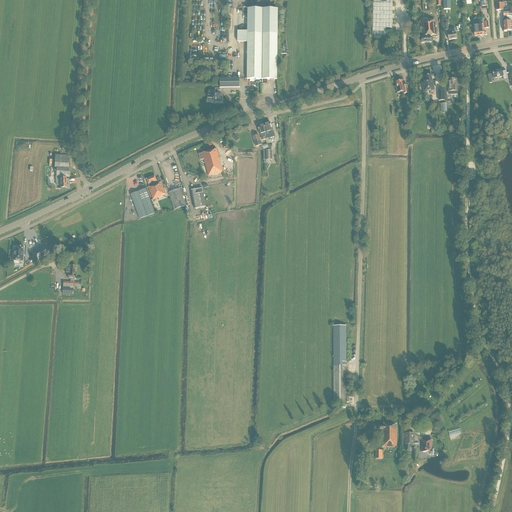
[(386,28),(392,28),(392,0),(373,0),(372,36),(385,36),(386,28)]
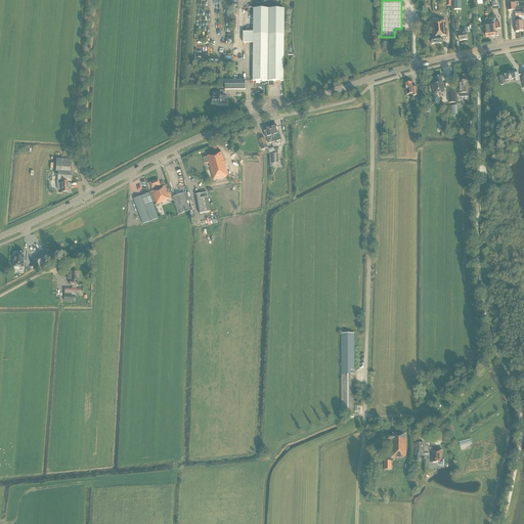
[(243,43),(246,43),(253,43),(253,81),(269,81),(269,86),(273,86),(273,81),(284,82),(285,11),(254,10),(254,32),(244,32),(243,43)]
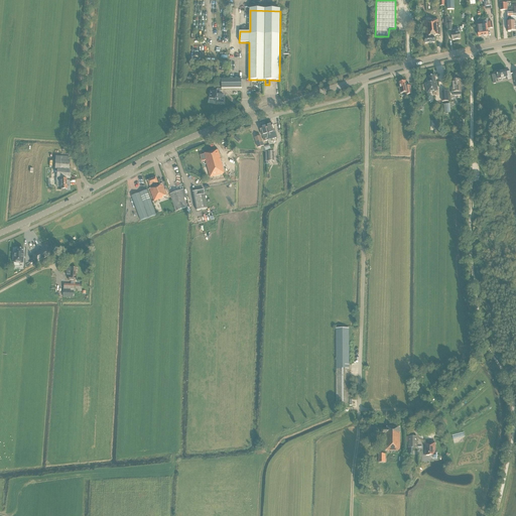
[(424,37),(425,43),(434,42),(433,36),(439,35),(438,19),(432,20),(431,18),(423,19),(425,36),(424,37)]
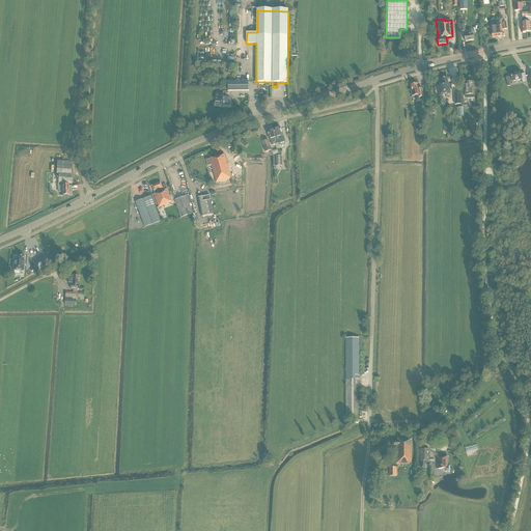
[(496,26),(497,37),(502,36),(501,30),(507,29),(506,23),(503,23),(503,20),(500,20),(501,25),(496,26)]
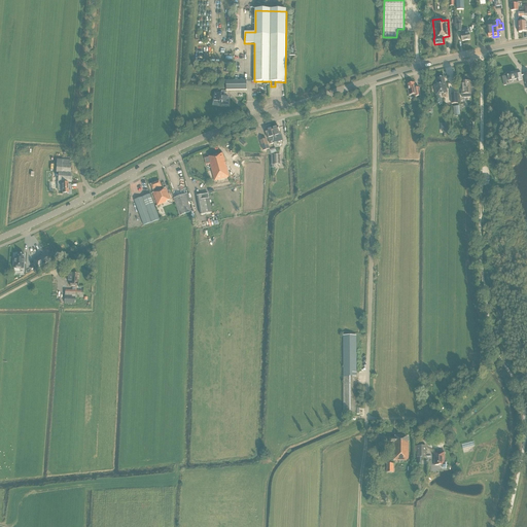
[(463,34),(461,35),(462,41),(470,40),(468,30),(463,32),(463,34)]
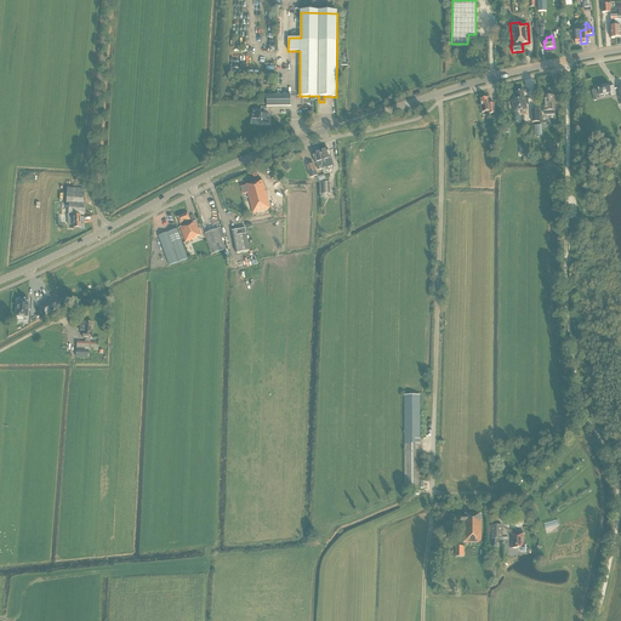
[(598,89),(599,95),(610,92),(610,96),(616,95),(614,86),(609,87),(609,84),(597,86),(598,89)]
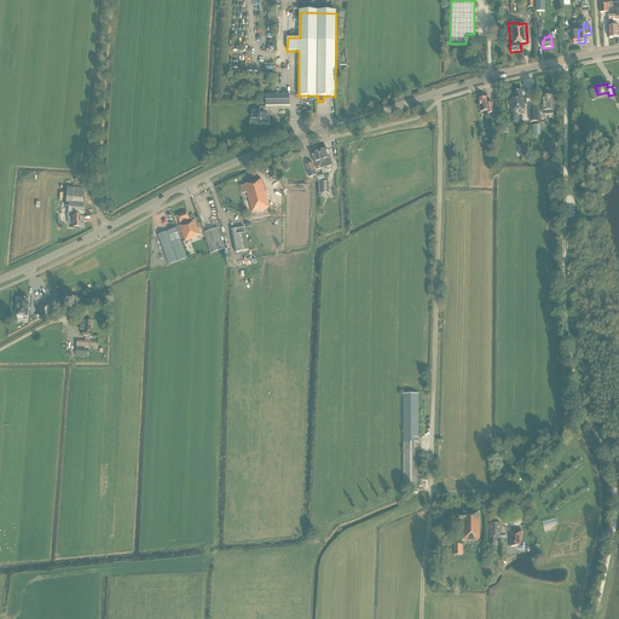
[(515,99),(510,100),(513,111),(525,109),(524,98),(522,98),(521,91),(514,92),(515,99)]
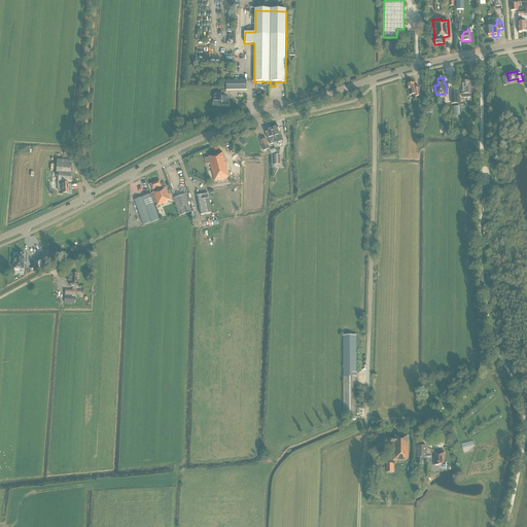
[(247,80),(226,80),(226,90),(247,90),(247,80)]
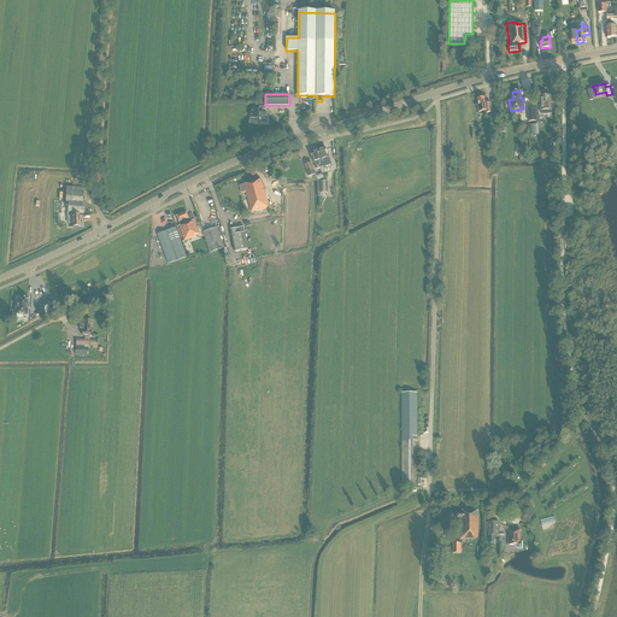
[(551,95),(540,97),(541,113),(546,113),(545,110),(551,110),(551,95)]
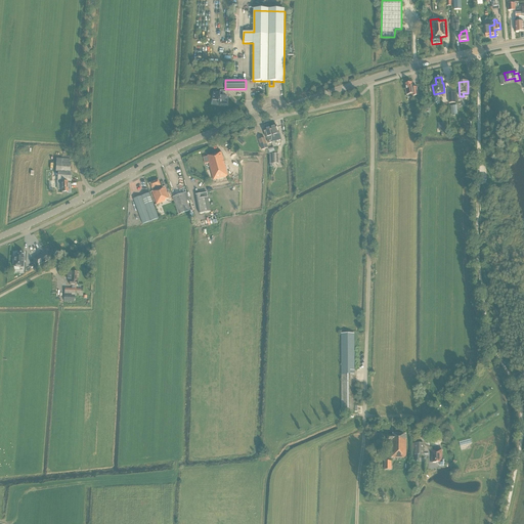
[(412,88),(411,83),(405,84),(406,89),(405,89),(406,95),(412,94),(412,96),(419,95),(417,87),(412,88)]
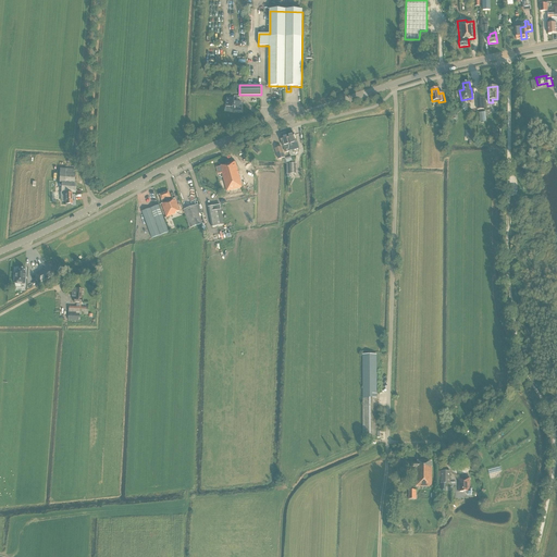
[(239,98),(239,96),(234,96),(234,99),(227,98),(225,107),(233,108),(235,108),(235,111),(242,112),(242,102),(237,102),(237,98),(239,98)]
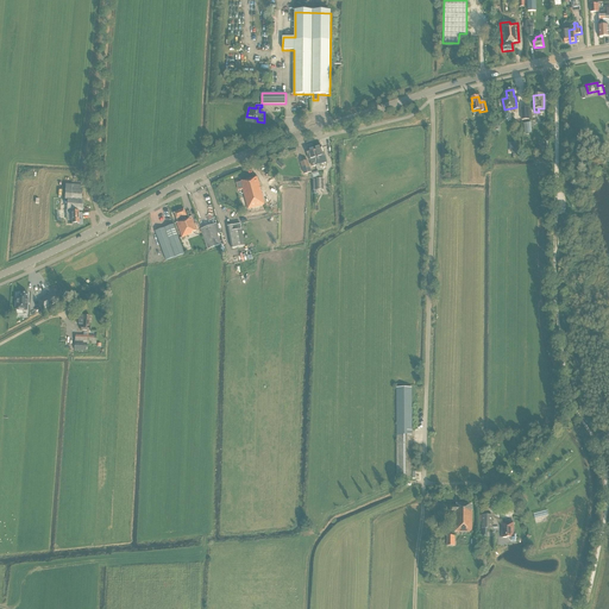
[(321,146),(314,148),(318,158),(316,158),(319,164),(319,165),(327,163),(325,155),(324,156),(321,146)]
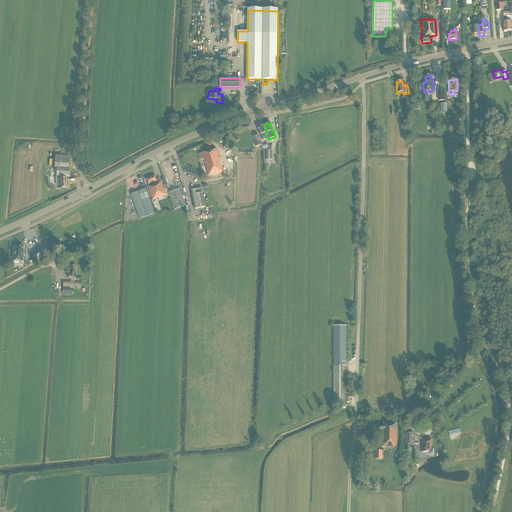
[(264,124),(257,127),(260,135),(262,134),(264,140),(268,139),(268,138),(266,133),(267,133),(264,124)]
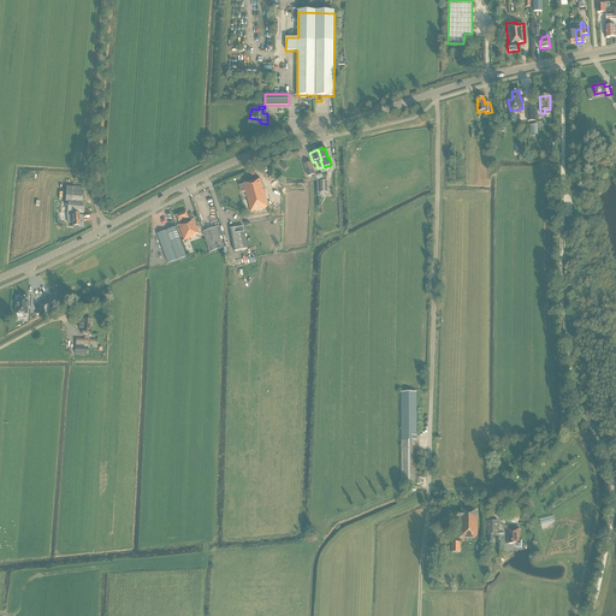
[(315,175),(312,163),(304,165),(308,177),(315,175)]
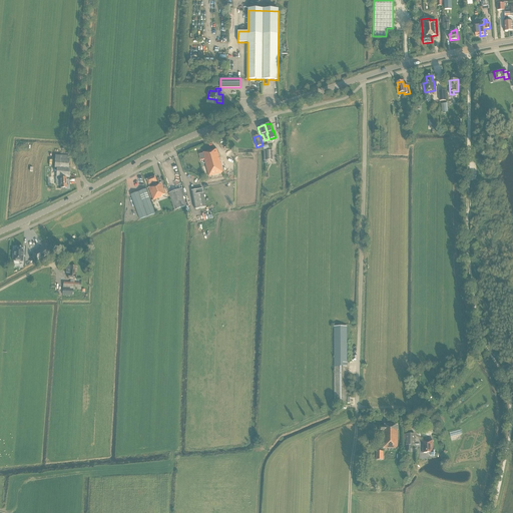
[(223,172),(216,149),(202,153),(204,157),(199,159),(201,165),(204,164),(203,159),(204,159),(208,176),(223,172)]
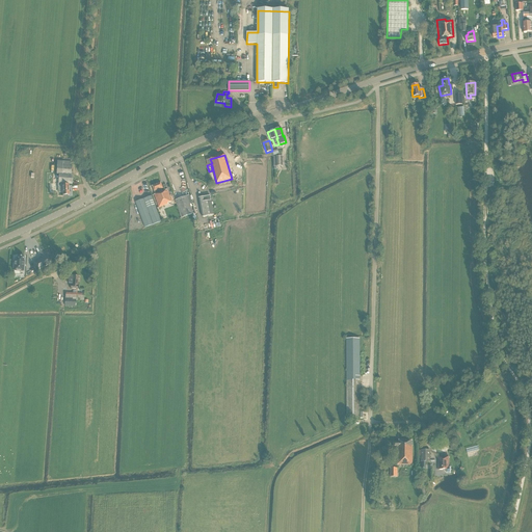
[(72,162),(57,161),(57,175),(59,175),(58,184),(72,184),(73,175),(71,175),(72,162)]
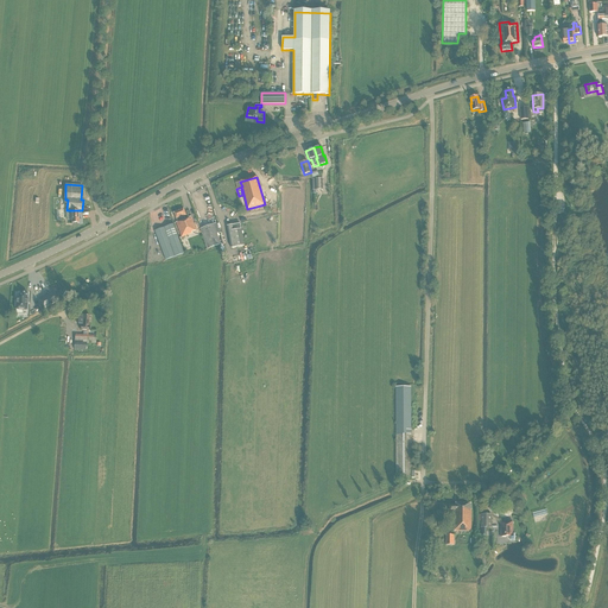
[(184,209),(173,213),(177,222),(176,222),(182,238),(192,233),(192,232),(196,230),(191,216),(189,217),(188,214),(187,215),(184,209)]
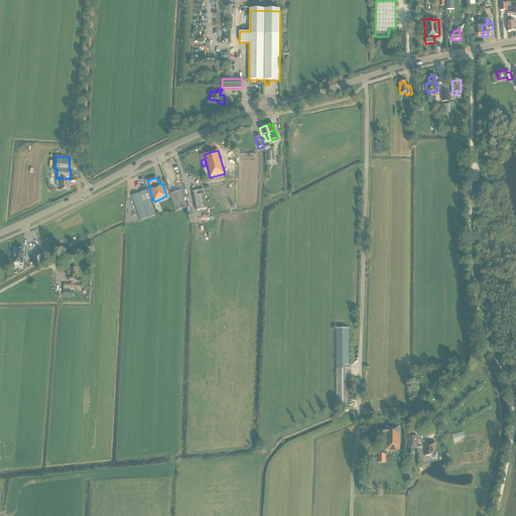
[(181,190),(170,195),(176,212),(187,208),(184,199),(186,198),(183,189),(181,190)]
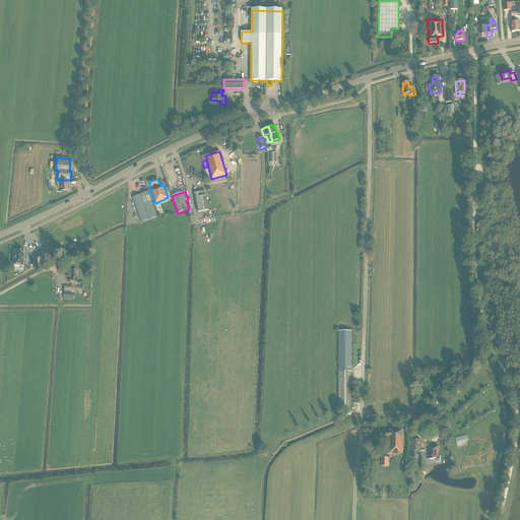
[(209,210),(205,191),(194,193),(198,212),(209,210)]
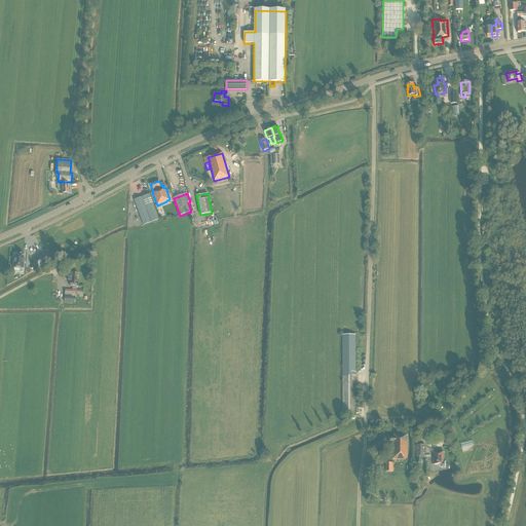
[(159,219),(150,194),(135,199),(144,225),(159,219)]
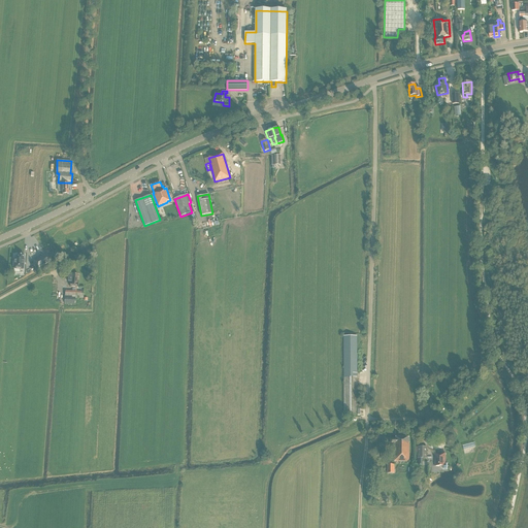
[(57,260),(53,252),(34,261),(38,269),(57,260)]
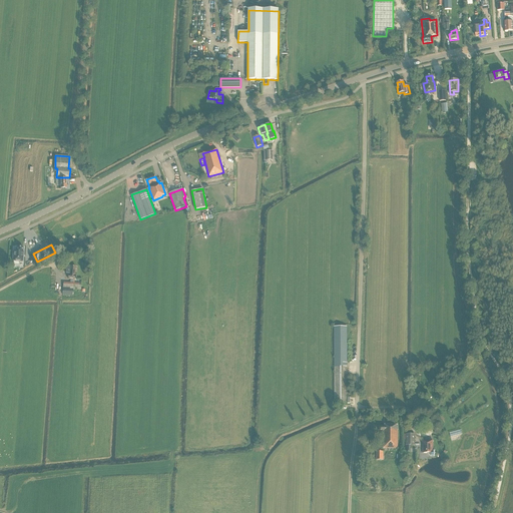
[(13,252),(13,263),(23,264),(23,254),(23,249),(16,248),(16,252),(13,252)]
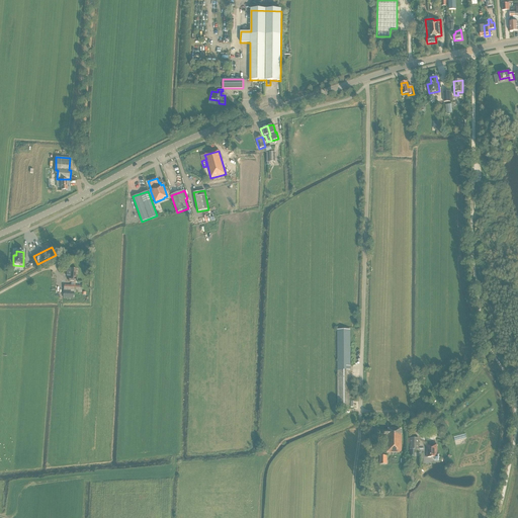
[(337,330),(338,406),(351,406),(350,330),(337,330)]
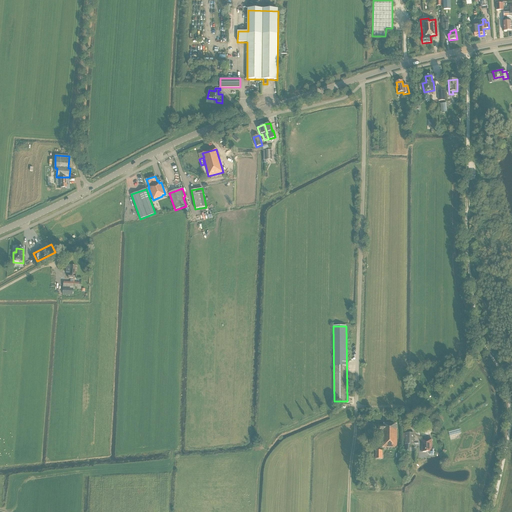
[(398,447),(398,424),(384,424),(384,426),(379,426),(379,432),(379,433),(381,433),(383,433),(383,447),(398,447)]
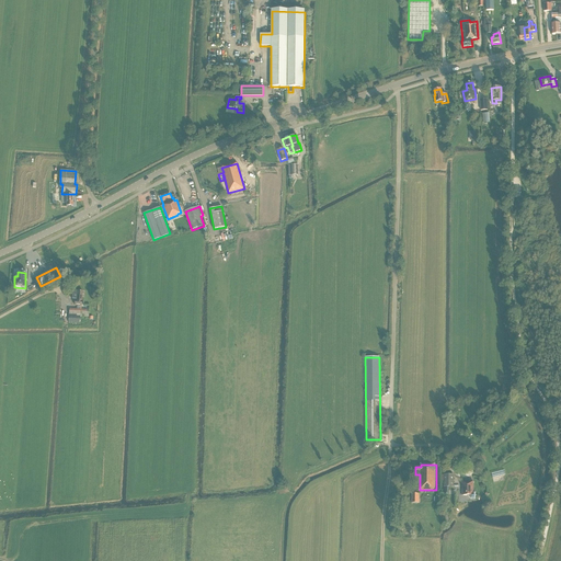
[(449,487),(454,487),(454,474),(444,474),(444,487),(444,494),(449,494),(449,487)]
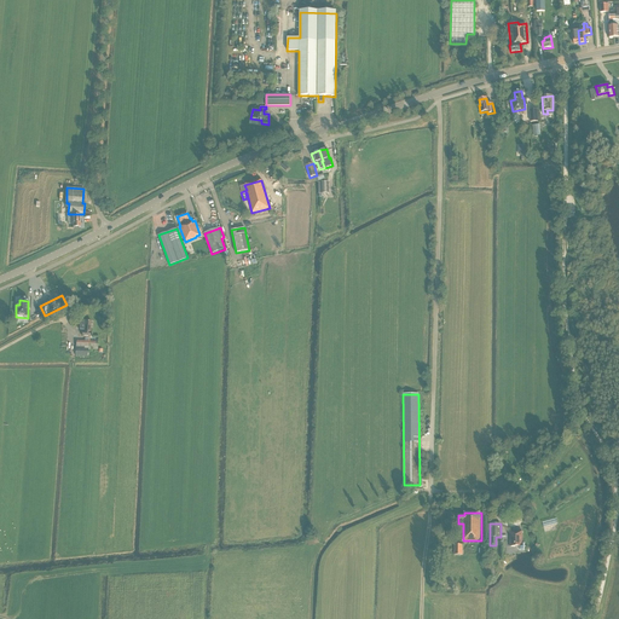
[(521,543),(522,531),(510,531),(510,545),(508,545),(508,547),(519,547),(519,550),(525,550),(525,543),(521,543)]
